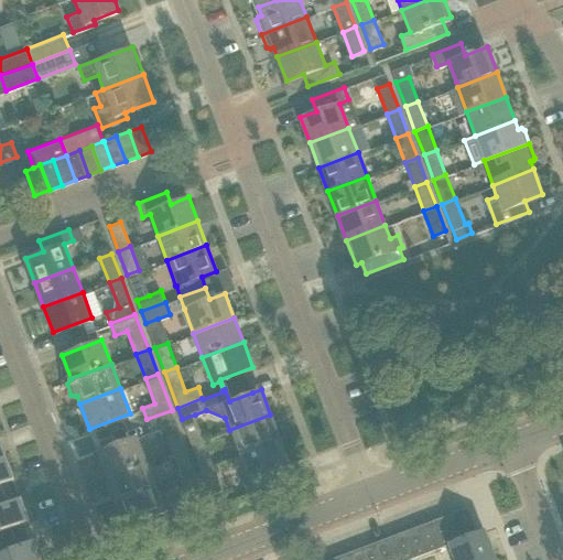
[(172,451),(185,445),(172,410),(147,419),(151,431),(163,427),(172,451)]
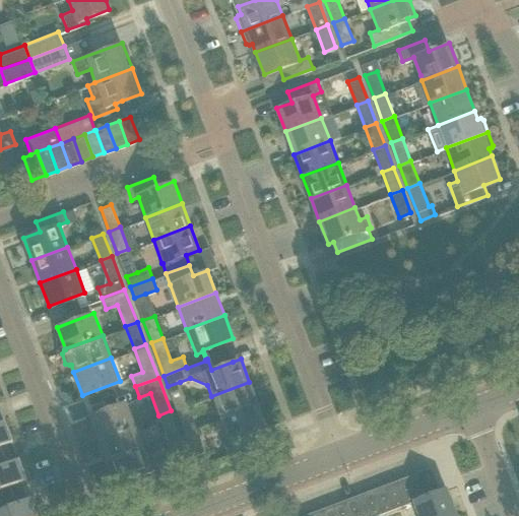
[(220,418),(258,404),(249,382),(211,396),(220,418)]
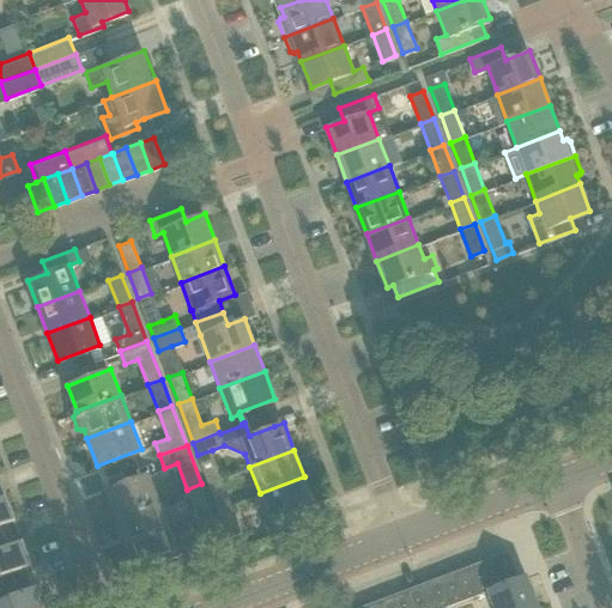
[(216,462),(203,467),(208,481),(222,476),(216,462)]
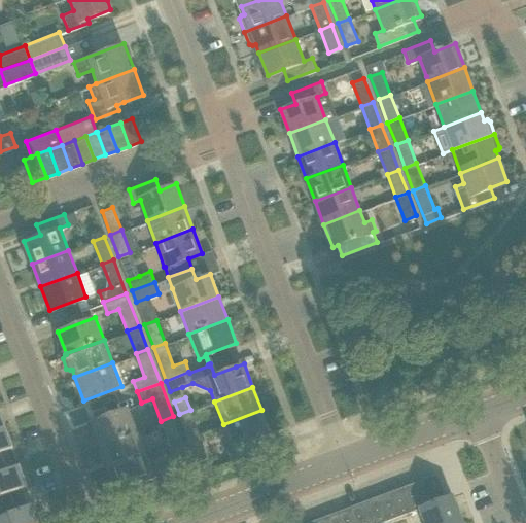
[(100,444),(137,429),(129,407),(92,421),(100,444)]
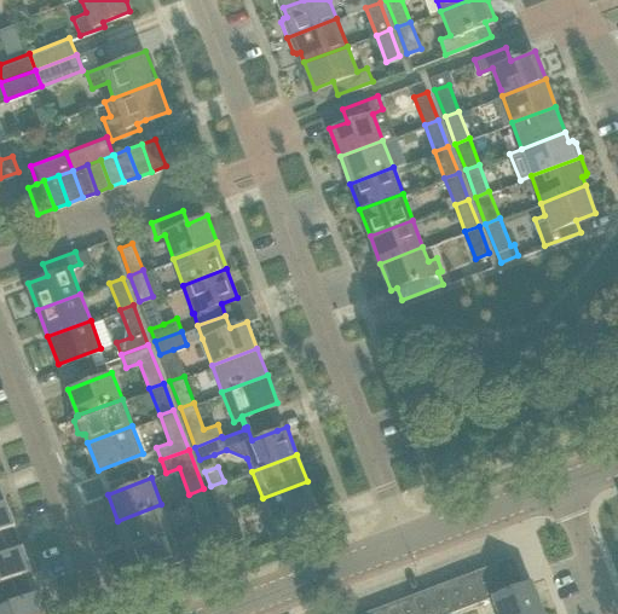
[(220,514),(234,509),(224,481),(211,486),(220,514)]
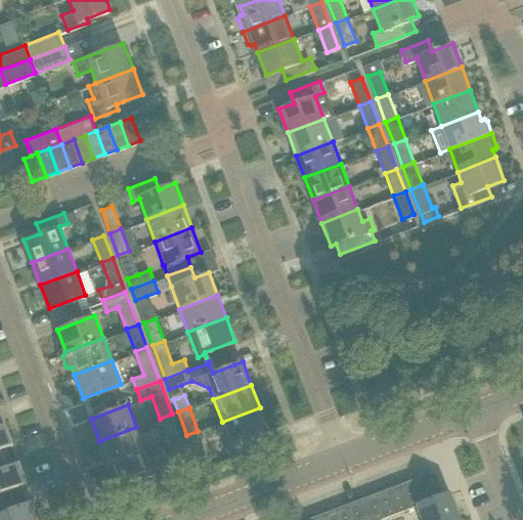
[(252,436),(268,430),(260,407),(222,422),(231,446),(226,447),(230,457),(256,446),(252,436)]
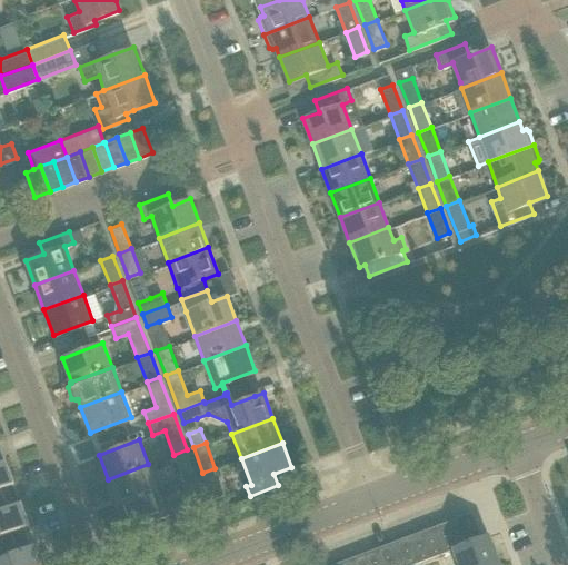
[(183,479),(197,475),(187,449),(173,455),(183,479)]
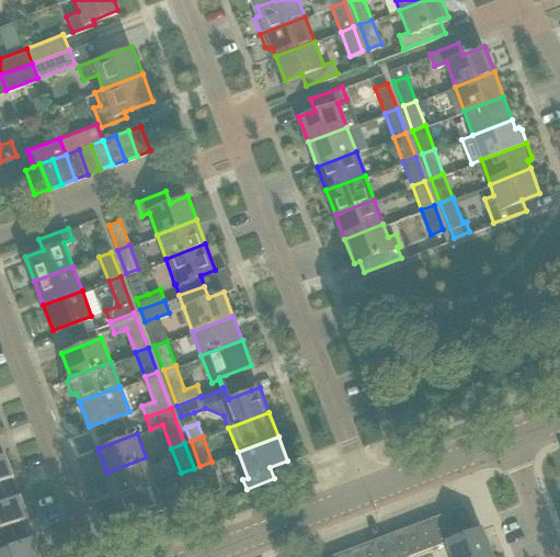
[(0,477),(13,473),(6,453),(0,454),(0,477)]
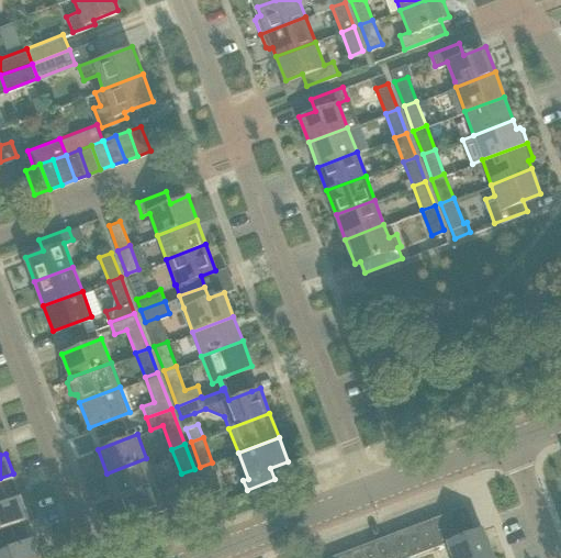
[(115,498),(156,483),(146,458),(107,473),(115,498)]
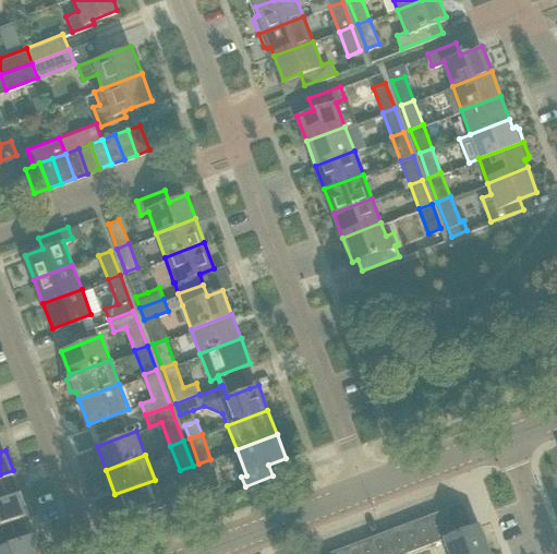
[(208,489),(219,484),(210,459),(198,464),(208,489)]
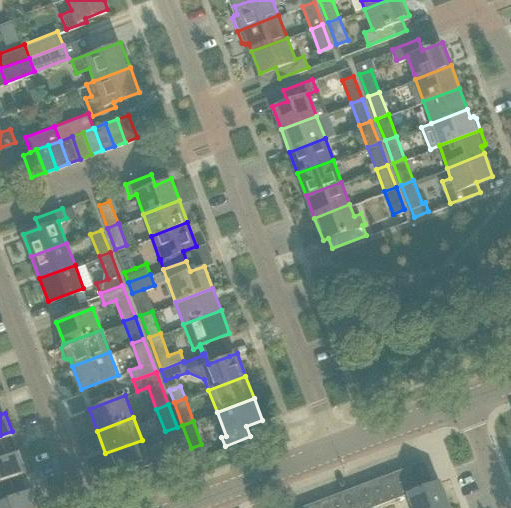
[(173,453),(185,449),(177,427),(165,431),(173,453)]
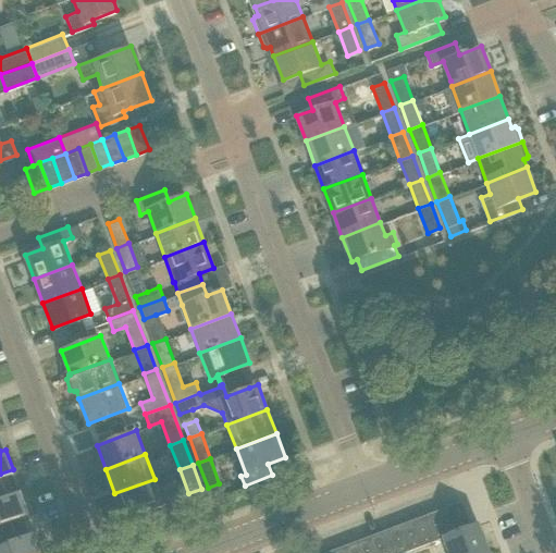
[(7,474),(13,471),(13,469),(0,474),(0,520),(28,511),(21,490),(14,493),(7,474)]
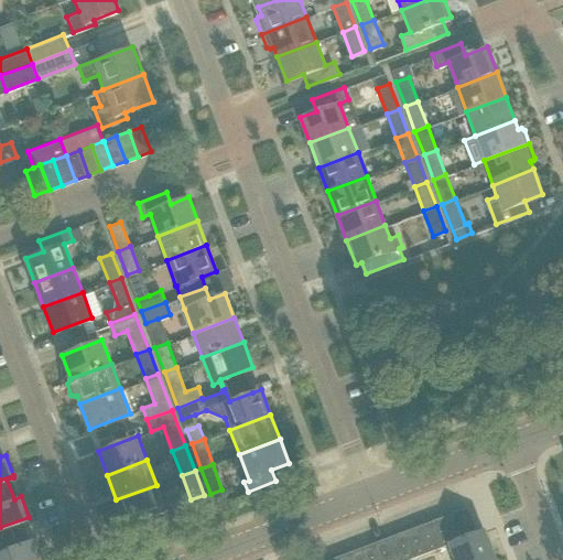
[(157,485),(116,499),(126,525),(143,518),(148,529),(175,519),(171,507),(165,508),(162,501),(157,485)]
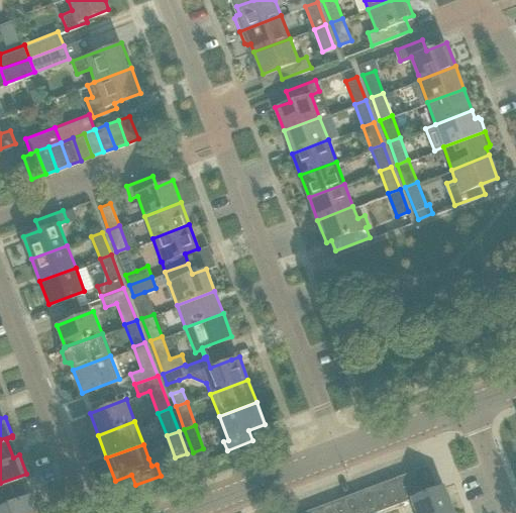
[(425,492),(437,488),(428,464),(417,468),(425,492)]
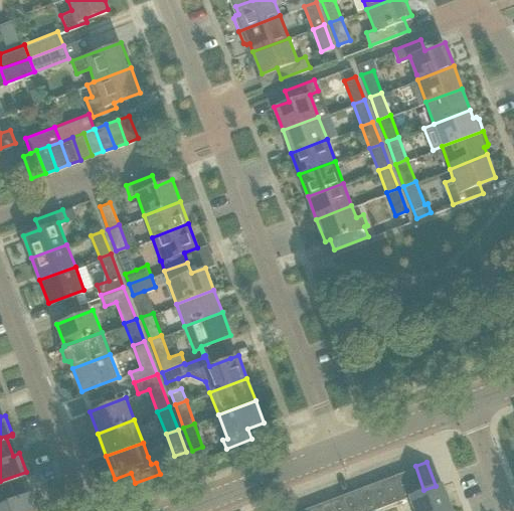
[(412,494),(423,490),(415,466),(403,470),(412,494)]
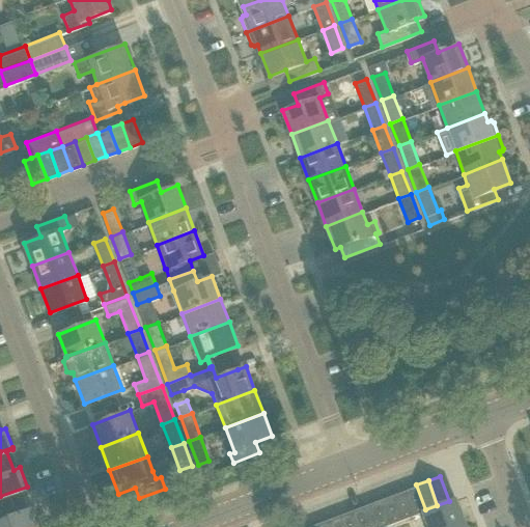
[(423,510),(425,509),(416,484),(405,489),(414,514),(423,510)]
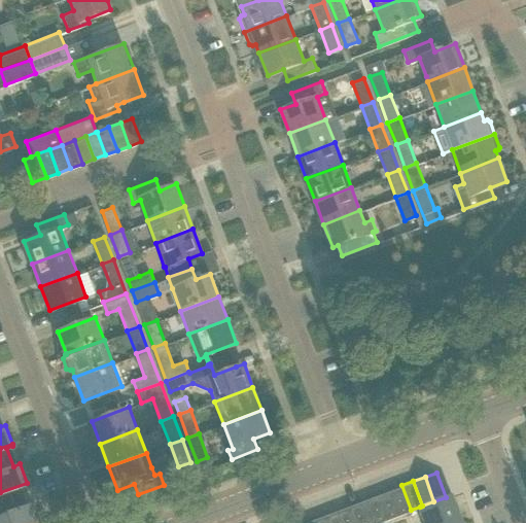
[(21,487),(27,484),(27,483),(0,492),(0,522),(41,522),(42,522),(34,502),(28,504),(21,487)]
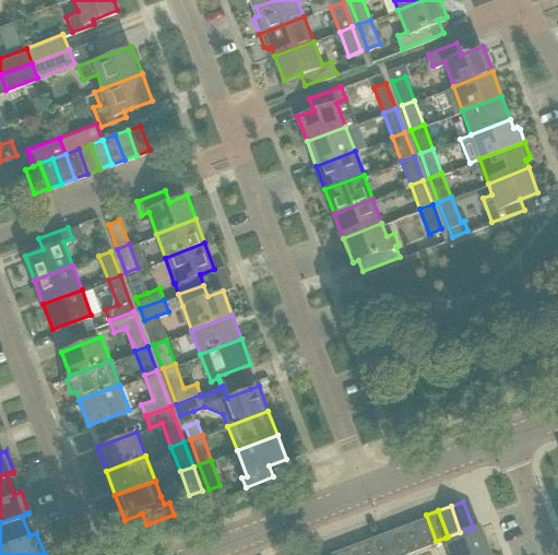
[(424,546),(436,541),(426,515),(414,520),(424,546)]
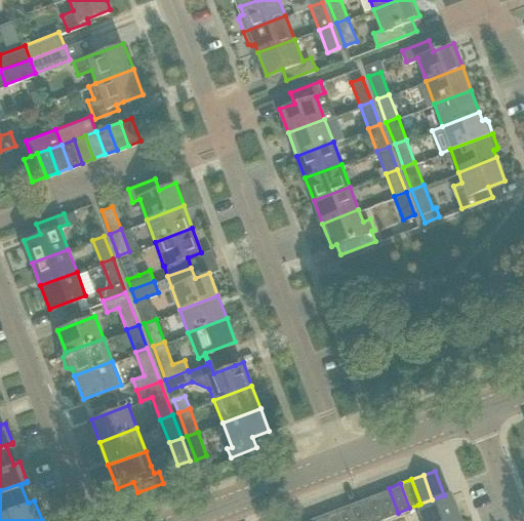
[(386,517),(398,513),(389,488),(377,492),(386,517)]
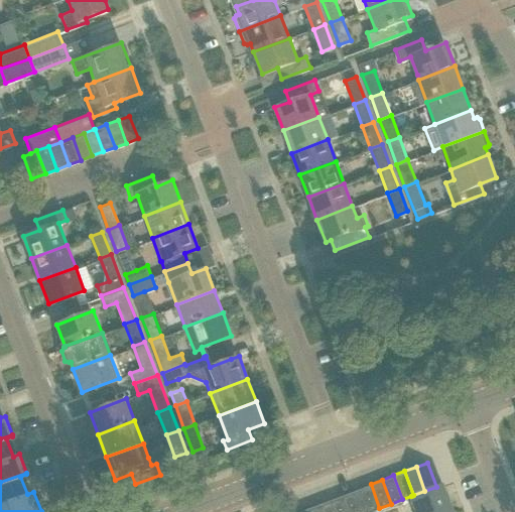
[(368,511),(379,508),(371,484),(359,488),(368,511)]
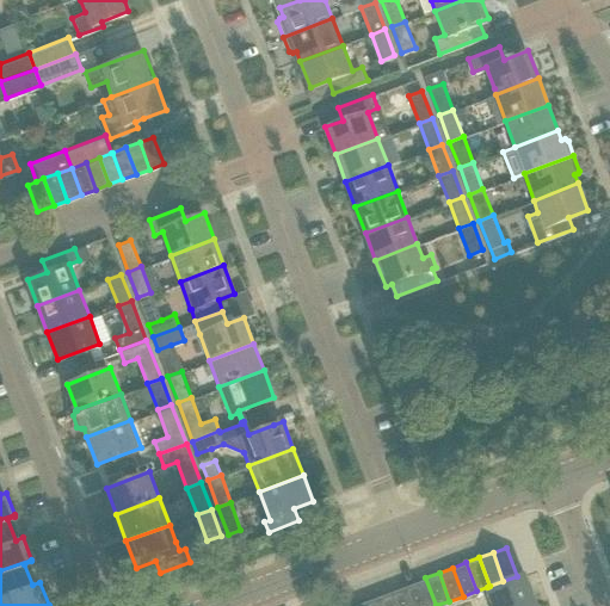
[(493,605),(521,605),(535,601),(524,573),(517,576),(503,581),(490,586),(487,587),(493,605)]
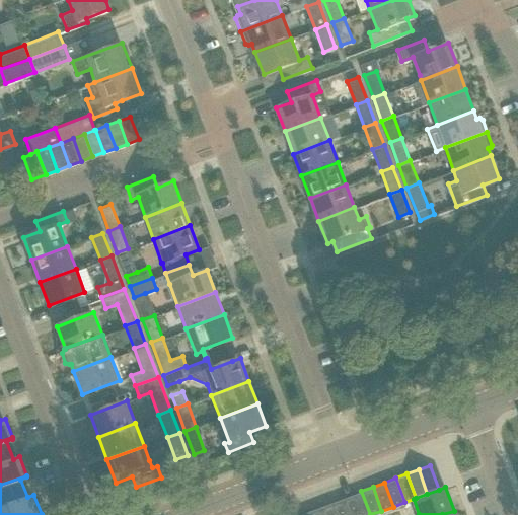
[(350,514),(363,514),(356,493),(344,498),(350,514)]
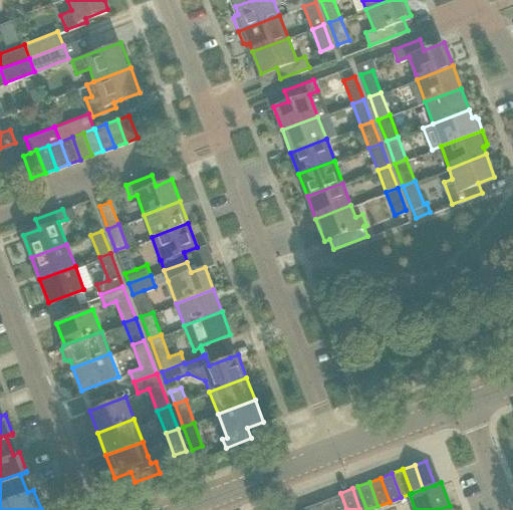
[(333,509),(346,509),(340,493),(329,497),(333,509)]
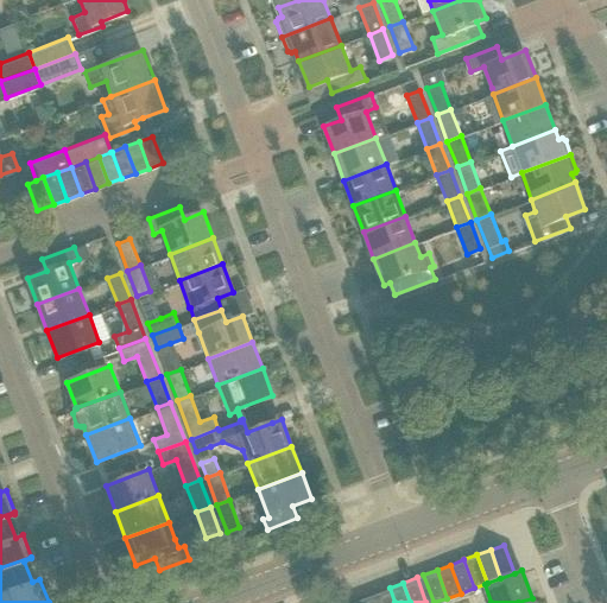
[(394,602),(390,588),(377,592),(380,602),(394,602)]
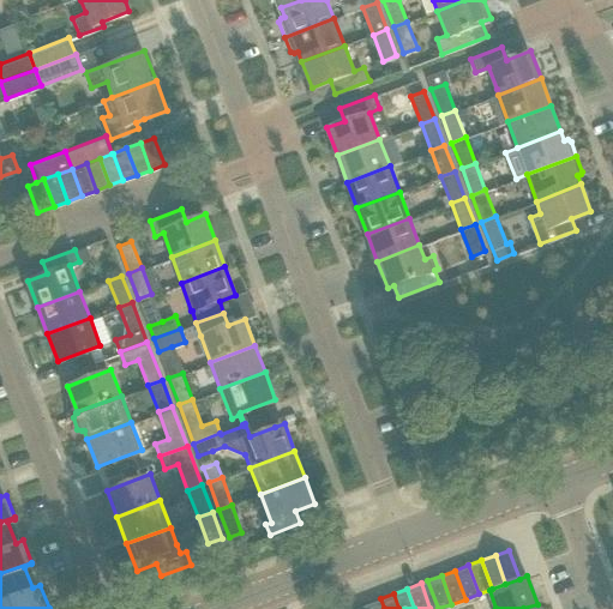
[(384,608),(380,598),(367,603),(368,608),(384,608)]
